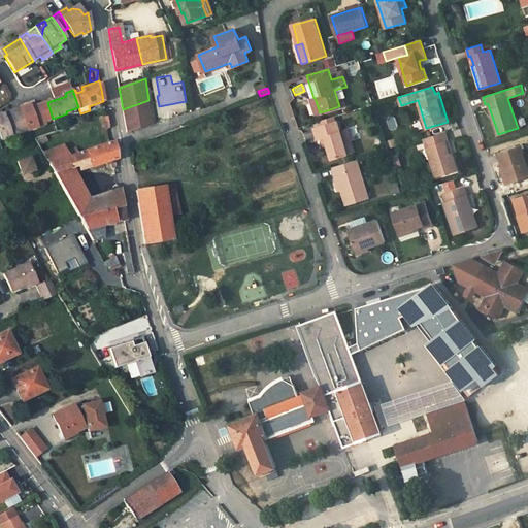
[(315,98),(314,98),(310,99),(316,114),(320,112),(315,98)]
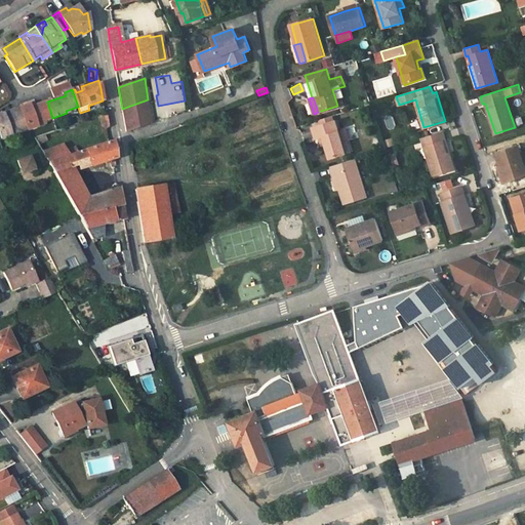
[(148,99),(122,109),(125,127),(125,131),(153,121),(148,99)]
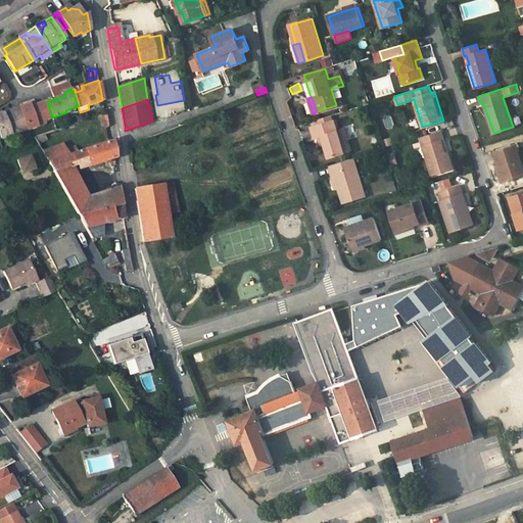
[(28,108),(27,104),(20,106),(21,110),(27,127),(28,130),(43,124),(42,121),(52,117),(47,101),(31,107),(28,108)]
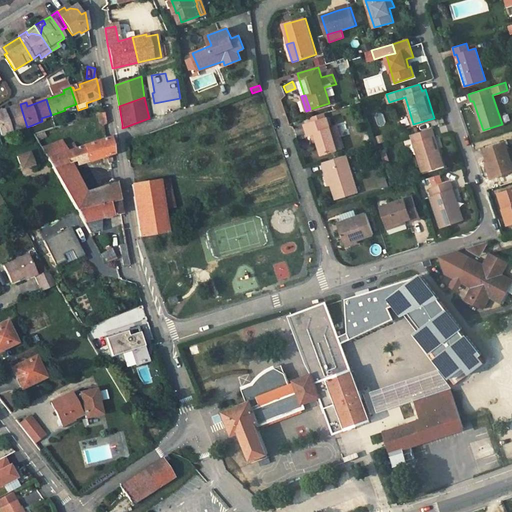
[(11,107),(5,110),(6,113),(21,108),(20,104),(11,107)]
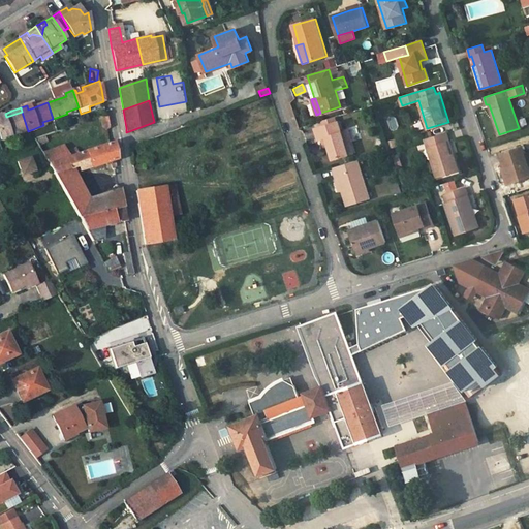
[(27,128),(22,112),(6,117),(5,114),(0,115),(0,132),(2,139),(13,136),(12,133),(27,128)]
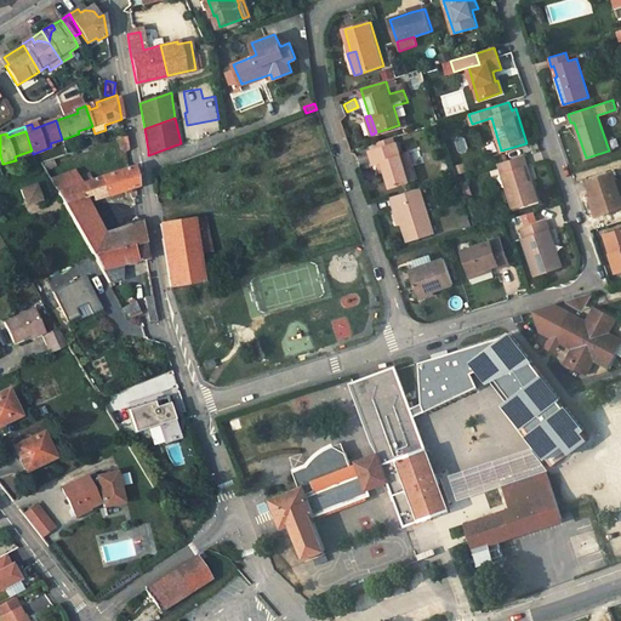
[(125,136),(114,138),(118,153),(127,151),(125,136)]
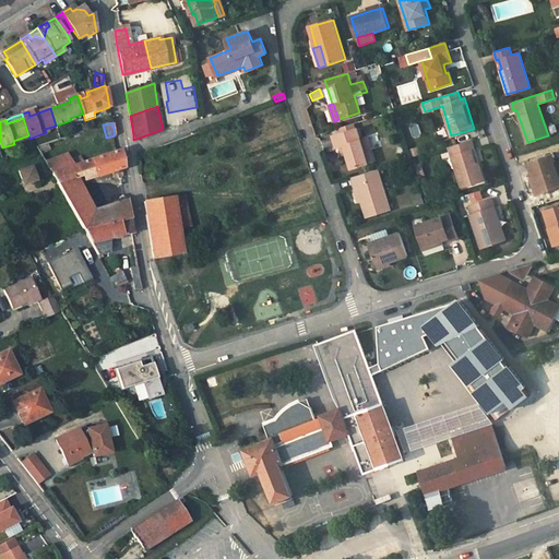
[(414,138),(421,134),(417,125),(411,127),(414,138)]
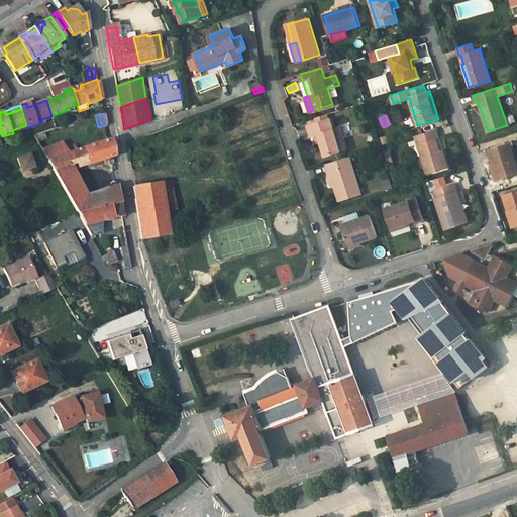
[(328,118),(316,122),(308,125),(311,135),(318,134),(325,156),(345,148),(342,139),(343,138),(340,126),(333,128),(330,118),(328,118)]
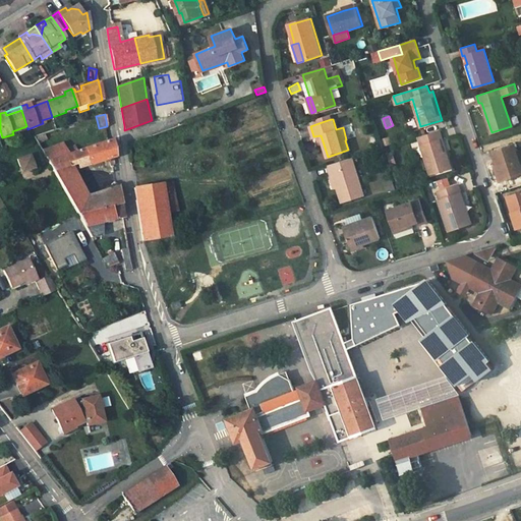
[(13,134),(27,129),(26,126),(12,131),(13,134)]
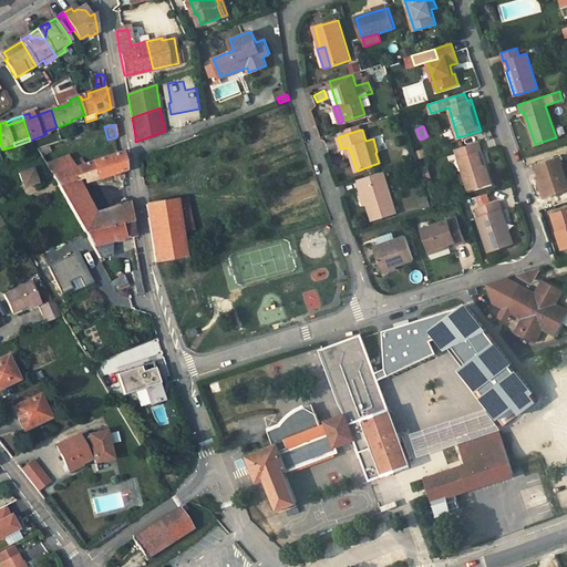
[(478,152),(482,151),(478,142),(455,150),(468,189),(492,183),(486,164),(483,165),(478,152)]
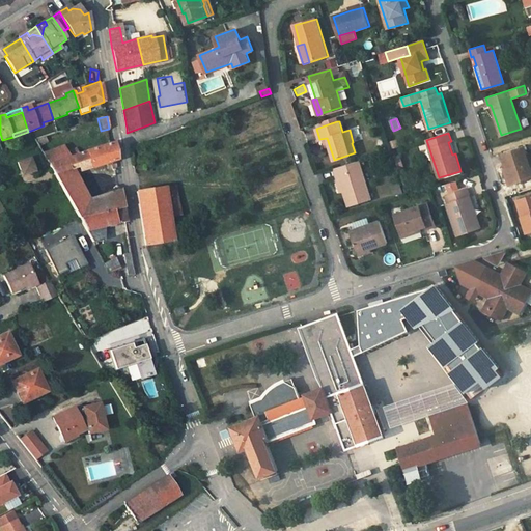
[(113,142),(70,157),(49,164),(54,173),(72,169),(79,167),(79,166),(89,163),(91,168),(117,160),(113,142)]
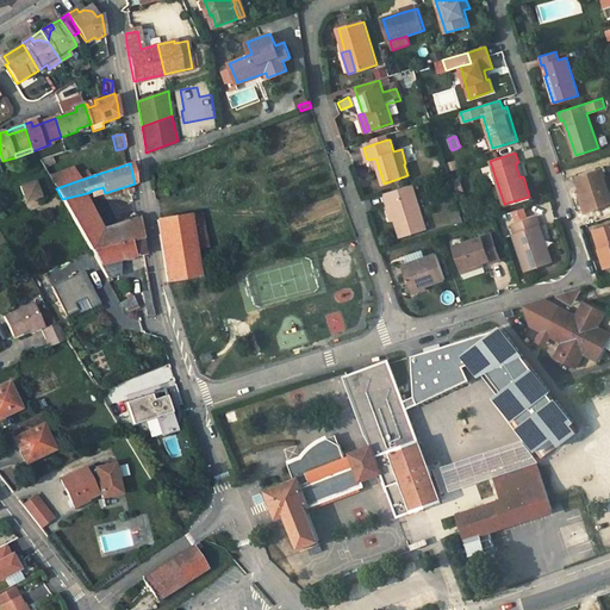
[(56,188),(80,180),(73,168),(49,176),(56,188)]
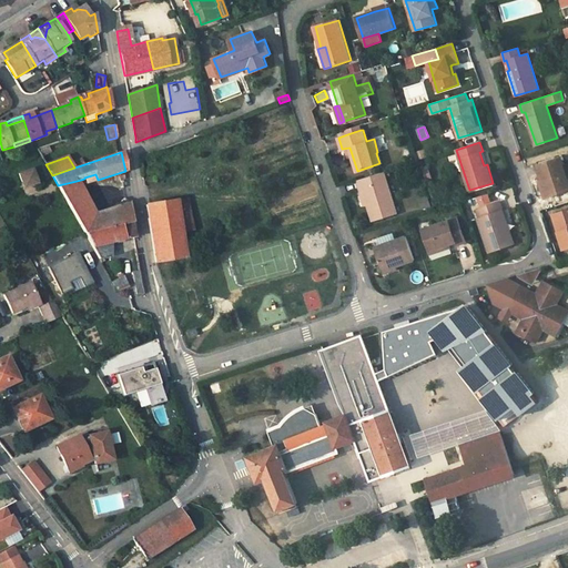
[(567,180),(567,179),(564,164),(560,158),(537,165),(545,186),(549,185),(553,195),(567,189),(567,180)]
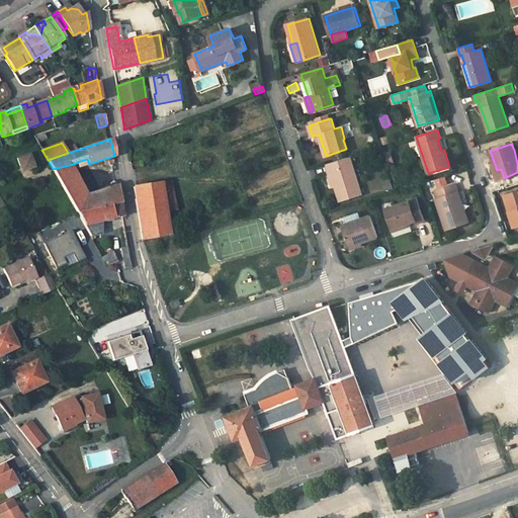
[(28,155),(17,159),(21,171),(32,167),(28,155)]
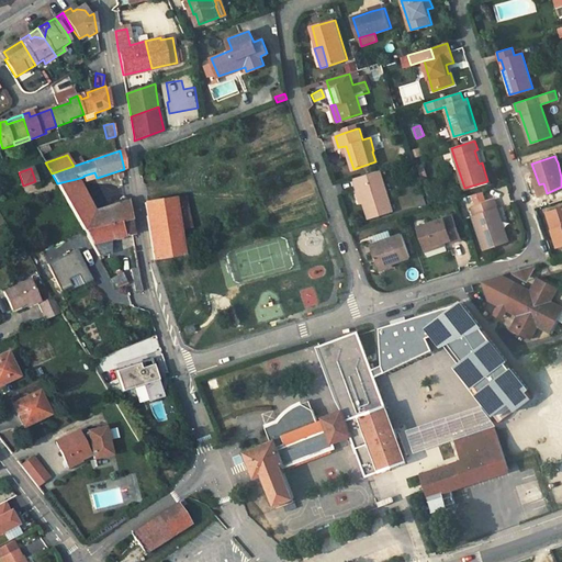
[(359,186),(364,201),(369,217),(393,210),(380,170),(353,178),(356,187),(359,186)]
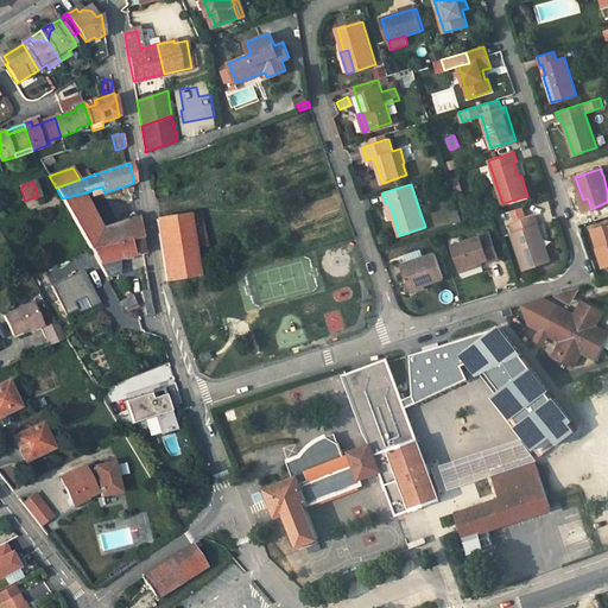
[(90,190),(90,191),(92,196),(105,192),(102,187),(90,190)]
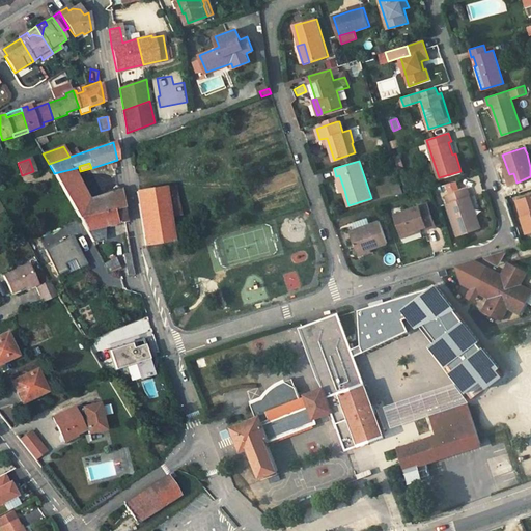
[(72,169),(54,173),(63,190),(80,184),(72,169)]
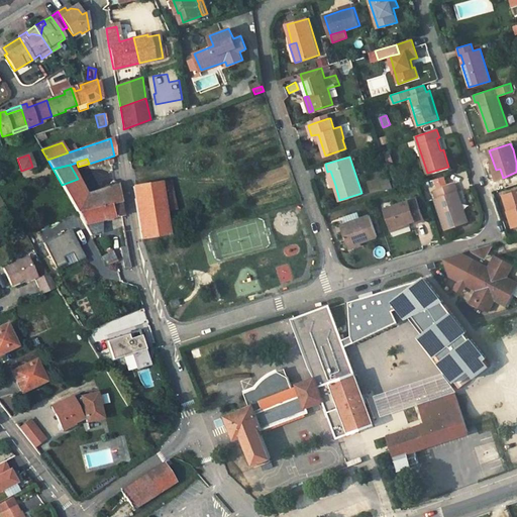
[(86,195),(78,179),(62,185),(71,201),(86,195)]
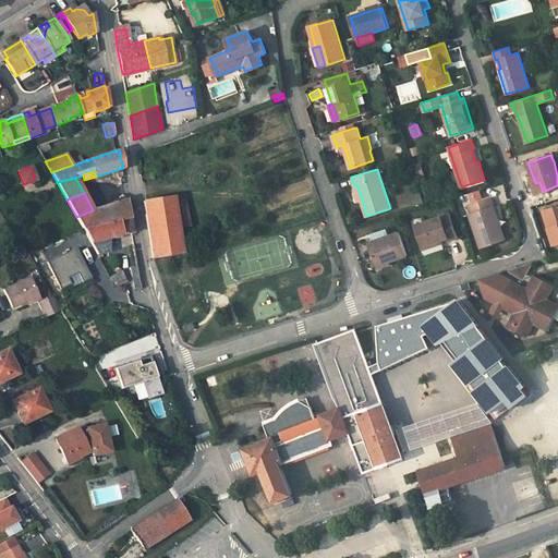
[(185,195),(173,197),(178,229),(191,227),(185,195)]
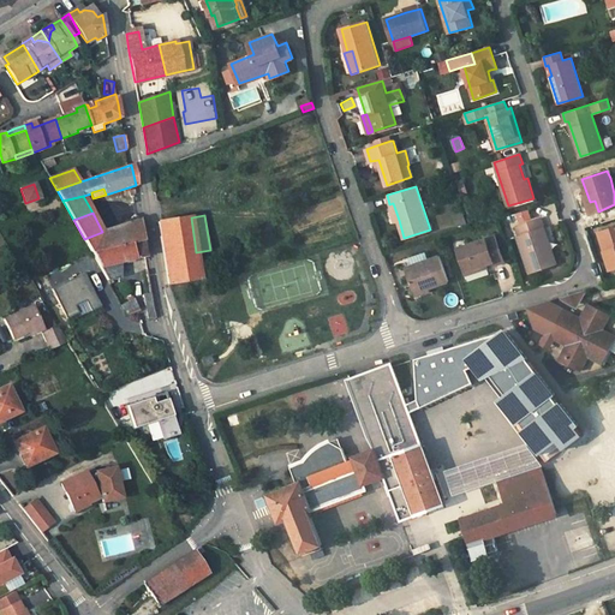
[(196,252),(191,218),(159,222),(167,284),(169,284),(201,279),(196,252)]
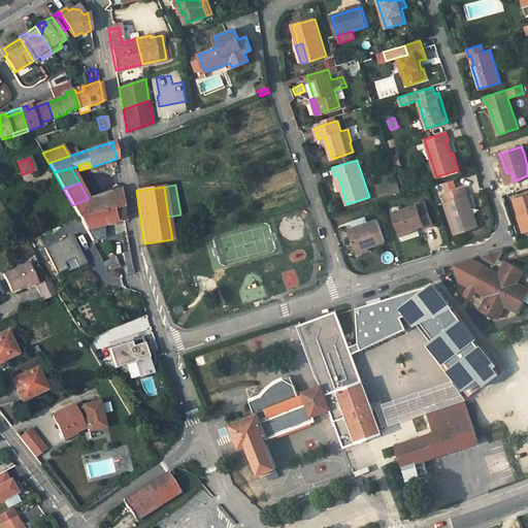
[(464,197),(467,195),(464,188),(443,195),(446,202),(443,203),(455,234),(477,226),(471,207),(468,208),(464,197)]
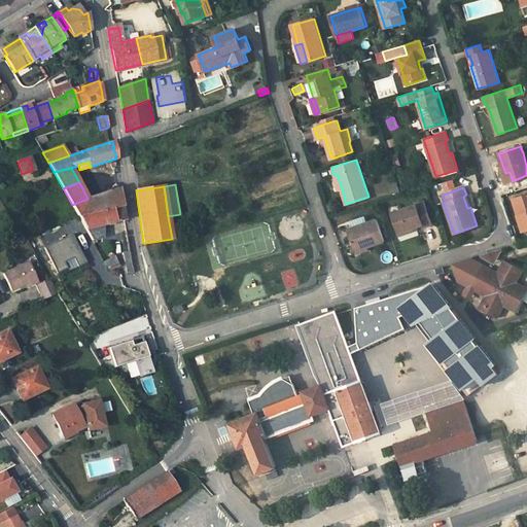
[(72,205),(78,217),(123,207),(119,188),(88,199),(72,205)]
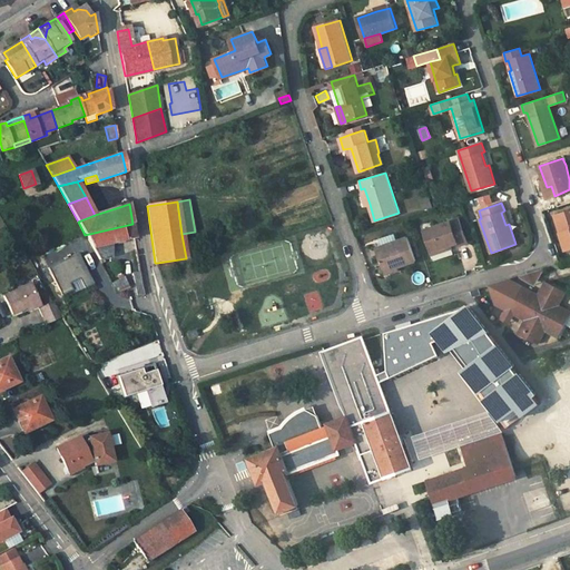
[(569,247),(569,209),(553,215),(564,249),(569,247)]
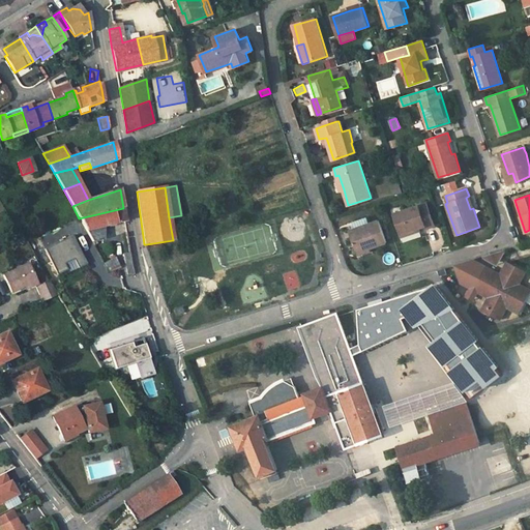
[(423,223),(425,229),(434,226),(427,203),(393,214),(400,234),(418,228),(418,225),(423,223)]
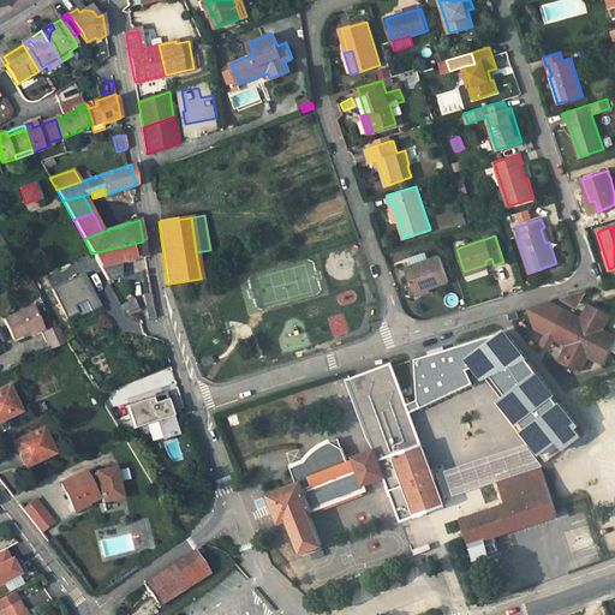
[(143,242),(91,254),(109,285),(114,284),(113,280),(120,278),(118,263),(145,256),(143,242)]
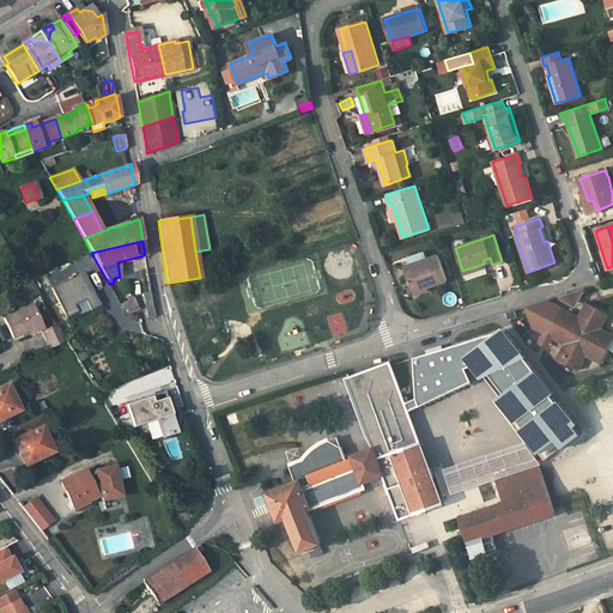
[(437,255),(426,259),(413,263),(404,267),(412,292),(428,286),(447,280),(437,255)]
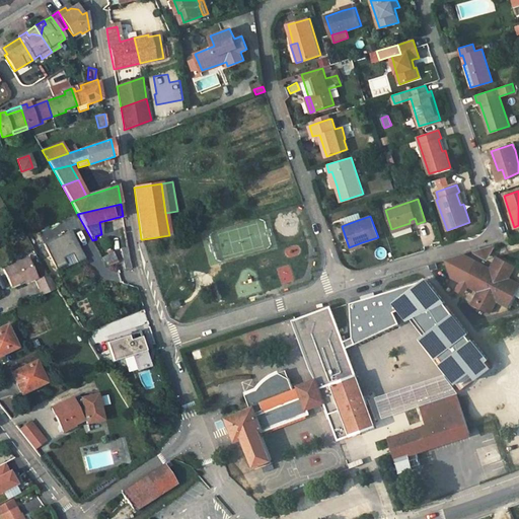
[(392,232),(417,224),(415,218),(410,220),(410,223),(391,229),(392,232)]
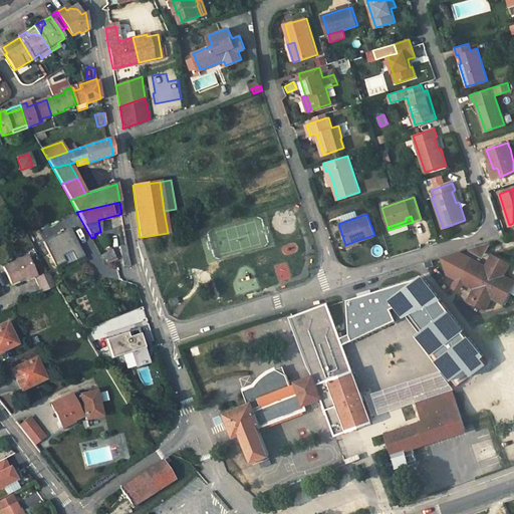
[(71,229),(43,242),(55,267),(64,262),(62,257),(71,253),(75,261),(83,258),(71,229)]
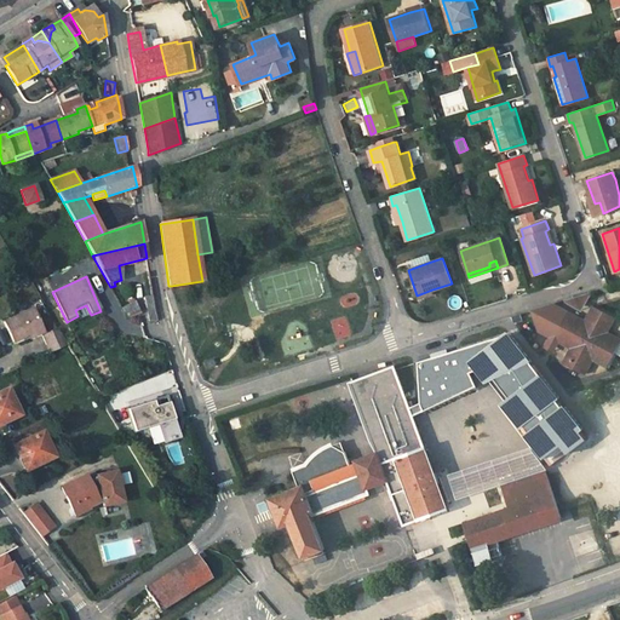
[(585,305),(592,292),(564,300),(579,308),(581,303),(585,305)]
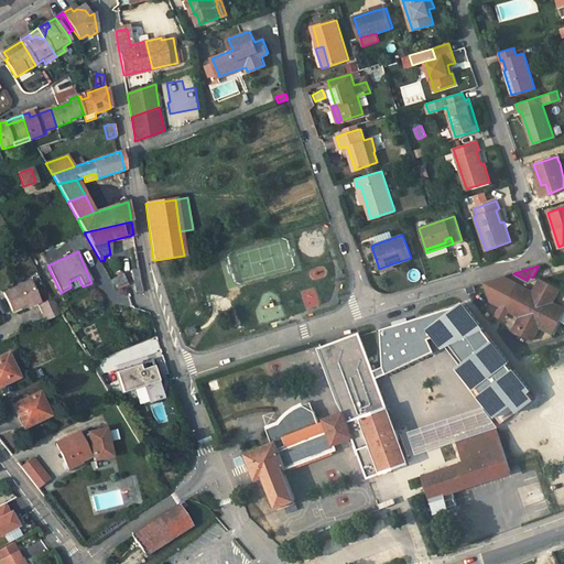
[(131,270),(133,280),(136,292),(142,291),(138,268),(131,270)]
